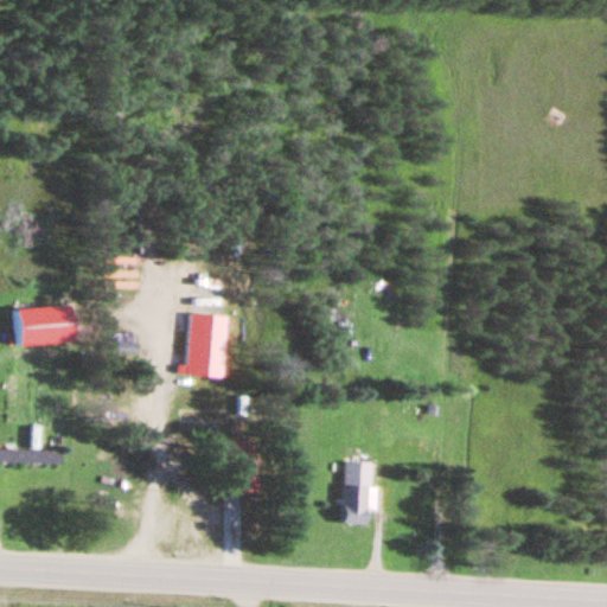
[(133,237),(121,237),(121,254),(133,254),(133,237)]
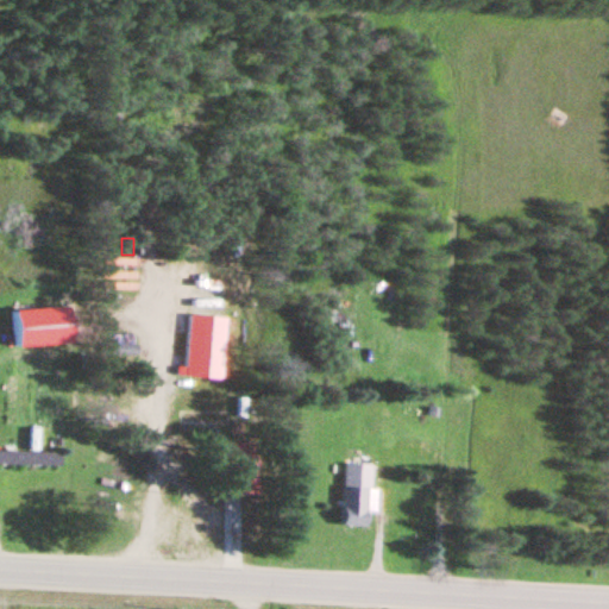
[(0,306),(0,318),(2,341),(56,338),(54,303),(0,306)]
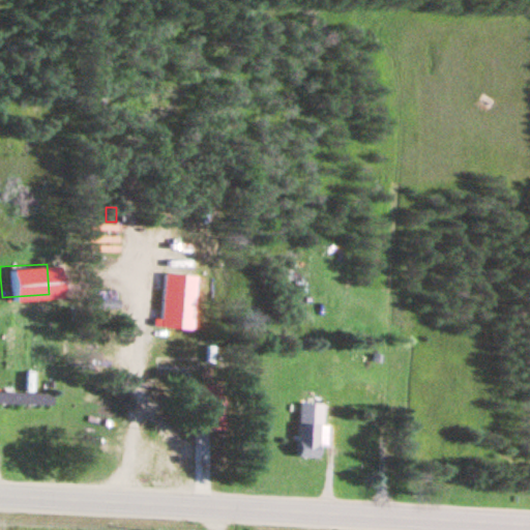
[(149,319),(142,319),(141,326),(149,326),(180,328),(183,274),(152,272),(149,319)]
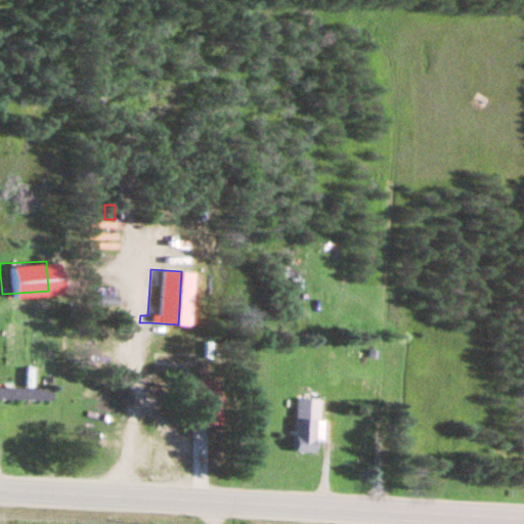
[(108,294),(85,294),(85,305),(108,305),(108,294)]
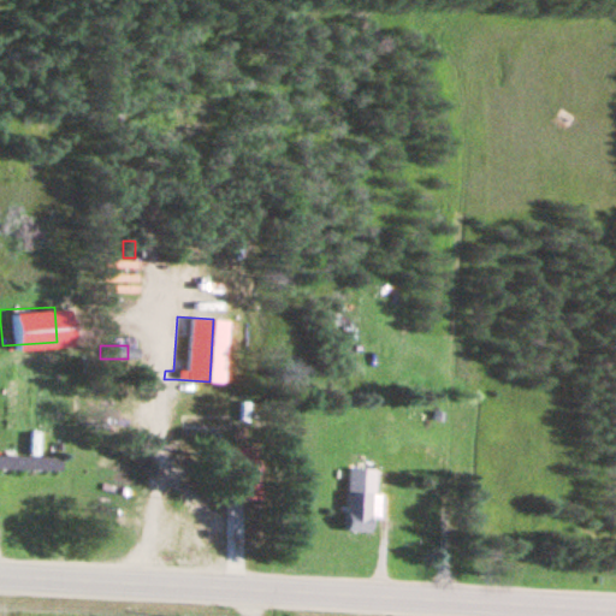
[(0,456),(0,472),(47,472),(47,456),(0,456)]
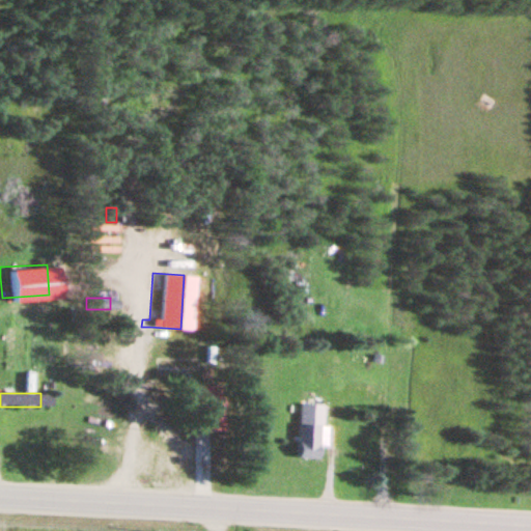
[(288,402),(284,455),(310,457),(310,449),(316,450),(317,435),(312,435),(315,404),(288,402)]
